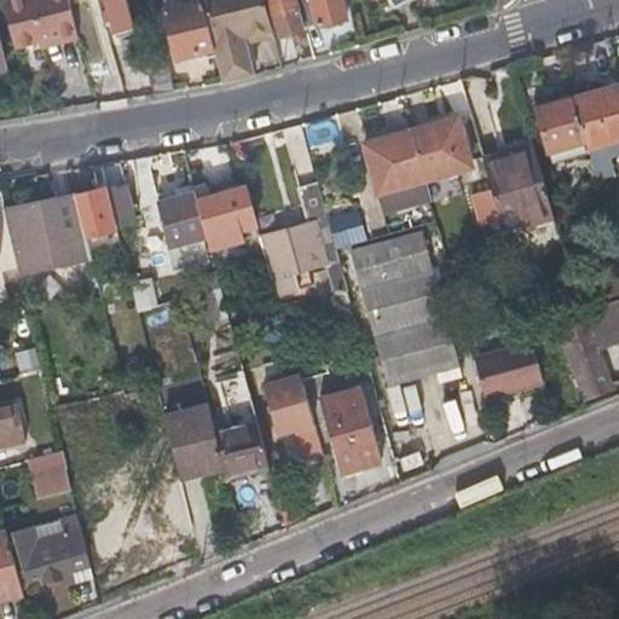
[(11,0),(3,3),(13,46),(38,40),(61,34),(63,44),(77,40),(67,0),(11,0)]
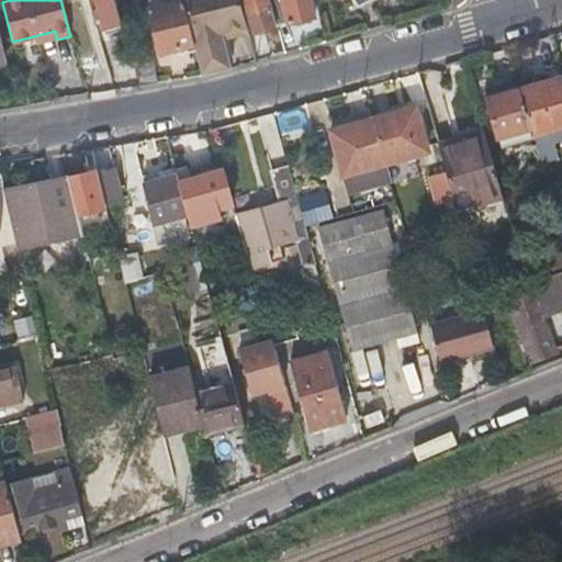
[(98,0),(101,8),(105,29),(115,26),(117,34),(125,32),(116,0),(98,0)]
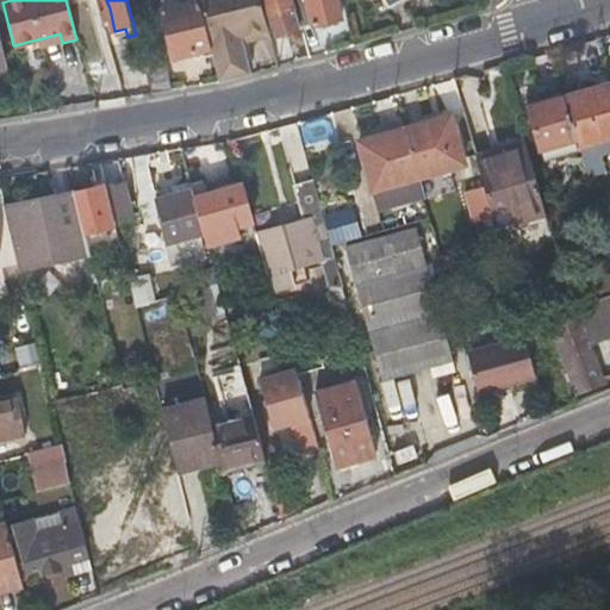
[(172,57),(197,53),(194,47),(209,44),(198,0),(181,0),(184,5),(160,11),(172,57)]
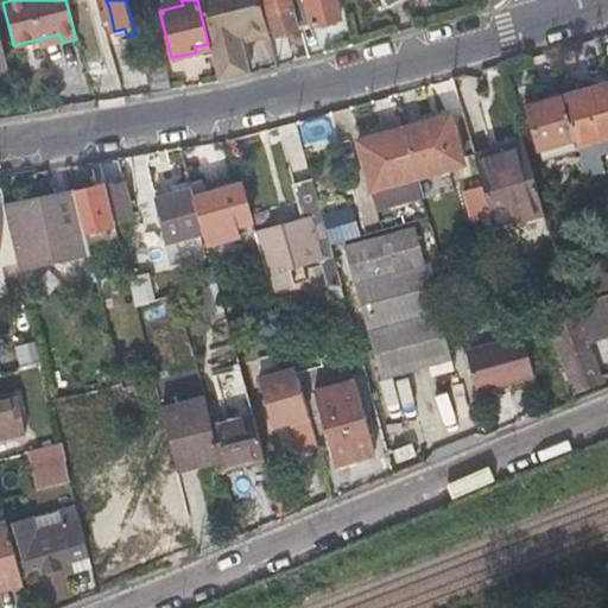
[(209,49),(217,82),(221,81),(249,74),(242,43),(267,36),(258,0),(240,0),(226,4),(225,0),(197,0),(208,44),(209,49)]
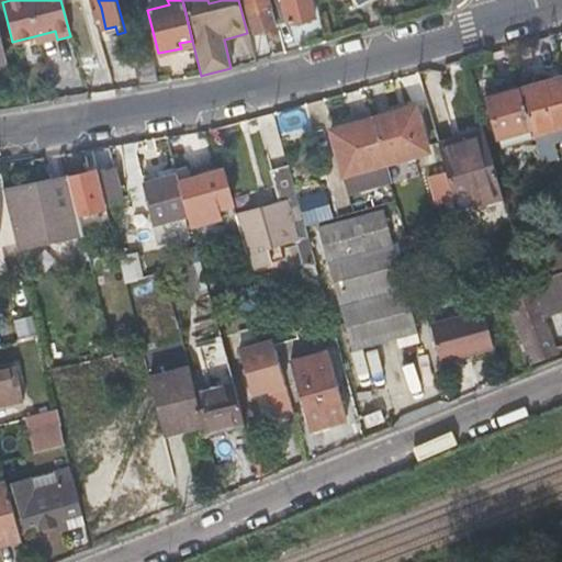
[(276,26),(267,0),(244,0),(253,33),(276,26)]
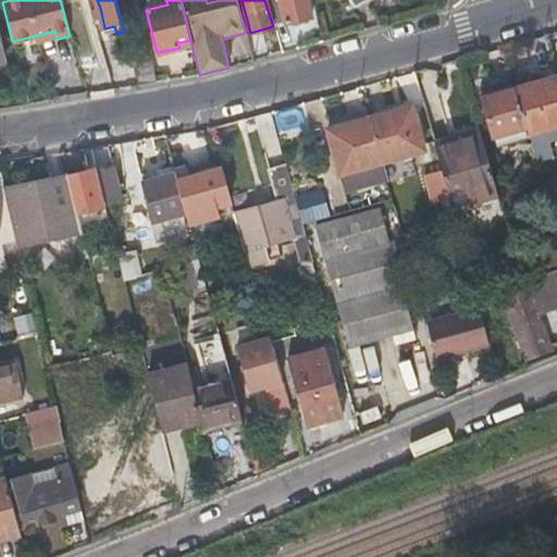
[(264,0),(273,26),(308,14),(302,0),(264,0)]
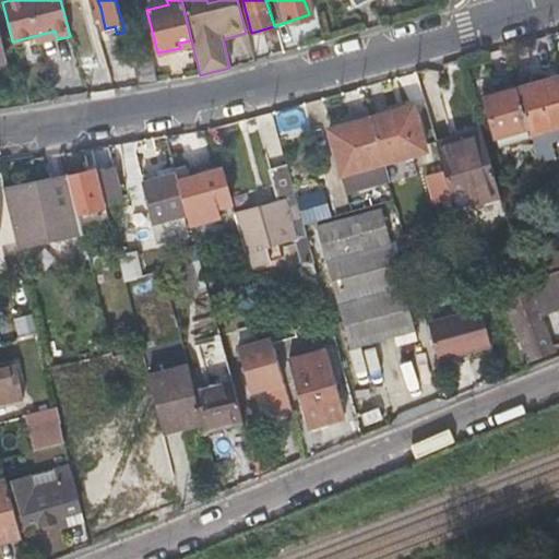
[(57,39),(55,31),(34,36),(36,45),(57,39)]
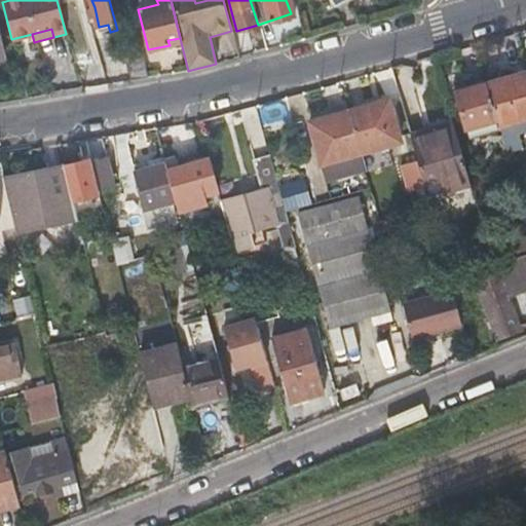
[(486,82),(496,117),(501,136),(525,129),(525,81),(523,72),(486,82)]
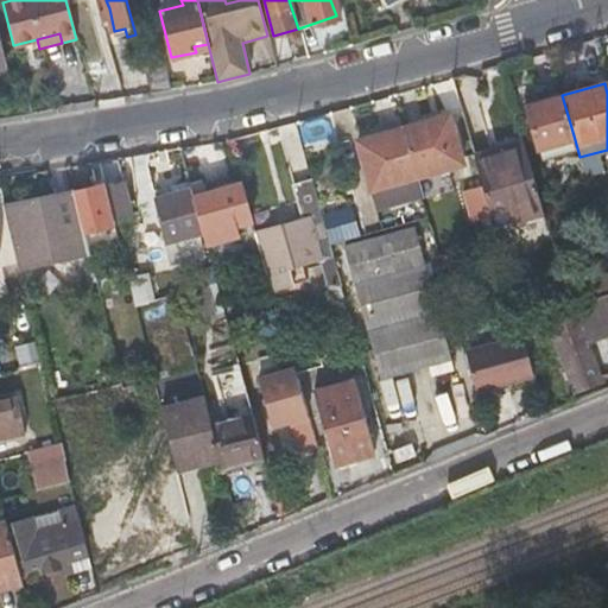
[(537,145),(574,135),(562,95),(525,106),(537,145)]
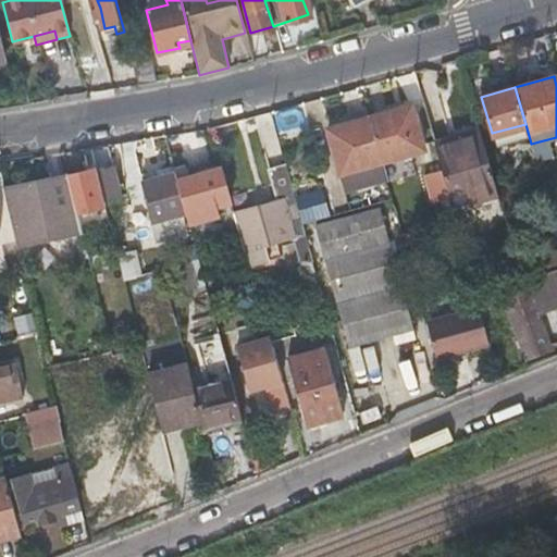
[(409,106),(368,118),(380,162),(422,150),(409,106)]
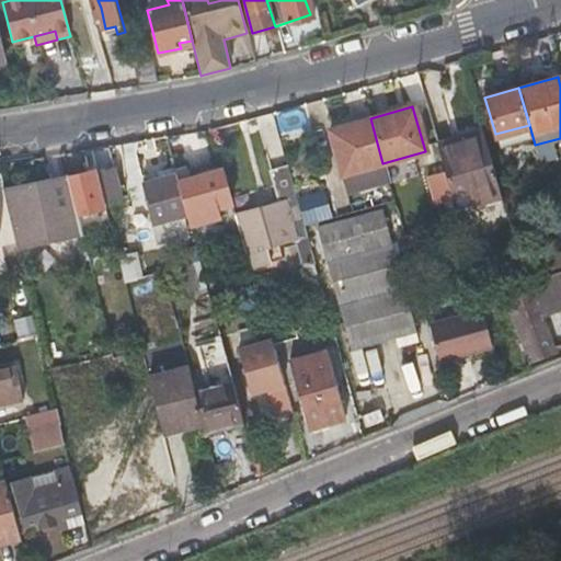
[(348,193),(368,187),(388,182),(382,163),(370,118),(330,129),(348,193)]
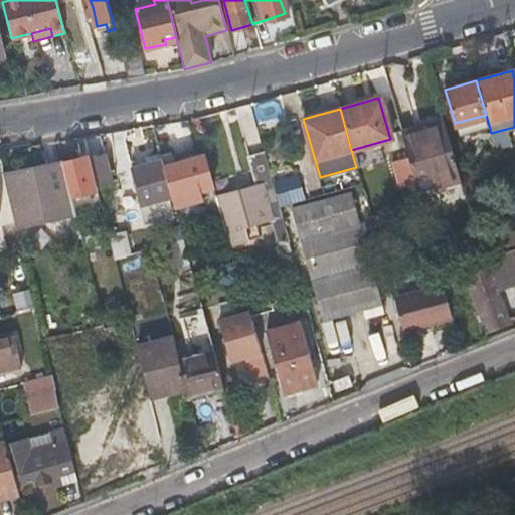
[(442,119),(417,125),(419,131),(444,124),(442,119)]
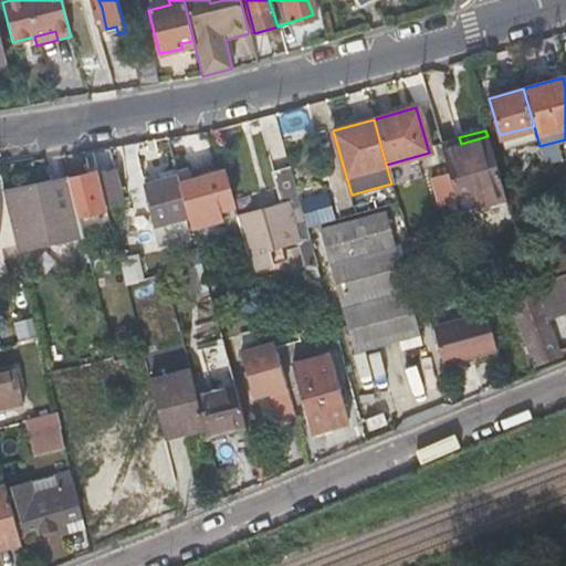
[(505,199),(496,168),(488,136),(461,144),(459,137),(440,143),(459,211),(505,199)]
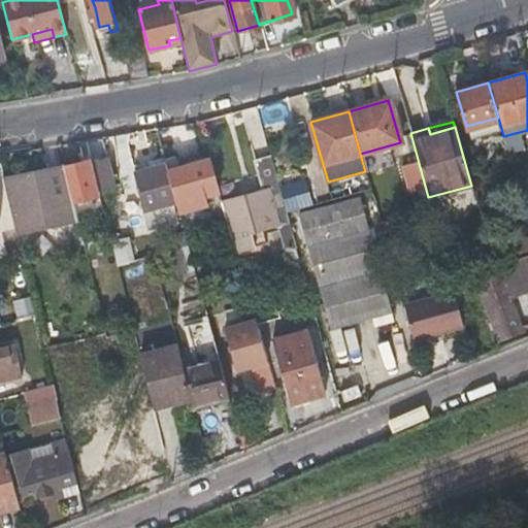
[(92,158),(93,163),(99,190),(114,186),(105,145),(90,150),(92,158)]
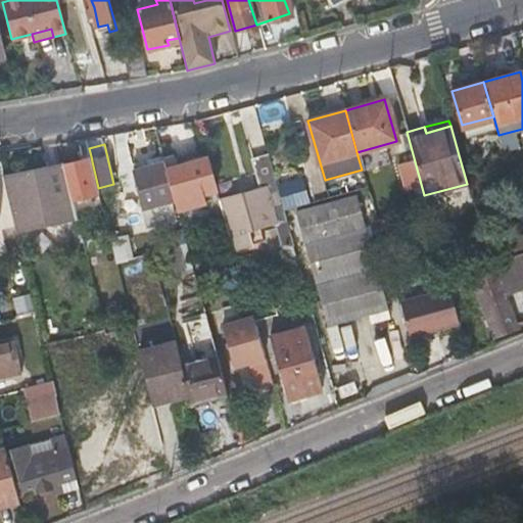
[(259,189),(220,200),(224,215),(233,247),(264,240),(259,226),(277,222),(284,246),(293,244),(269,154),(252,159),(259,189)]
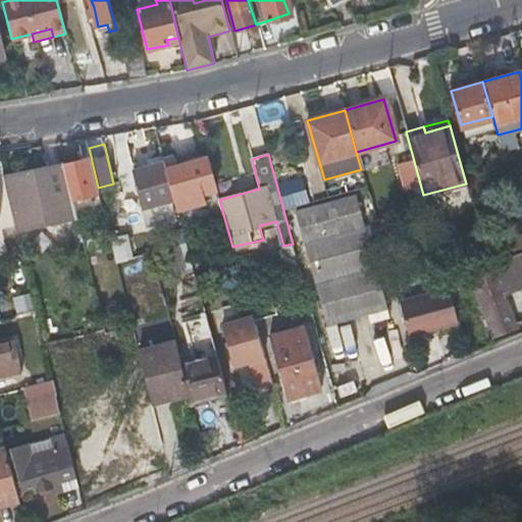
[(166,169),(179,165),(176,157),(163,160),(165,166),(166,169)]
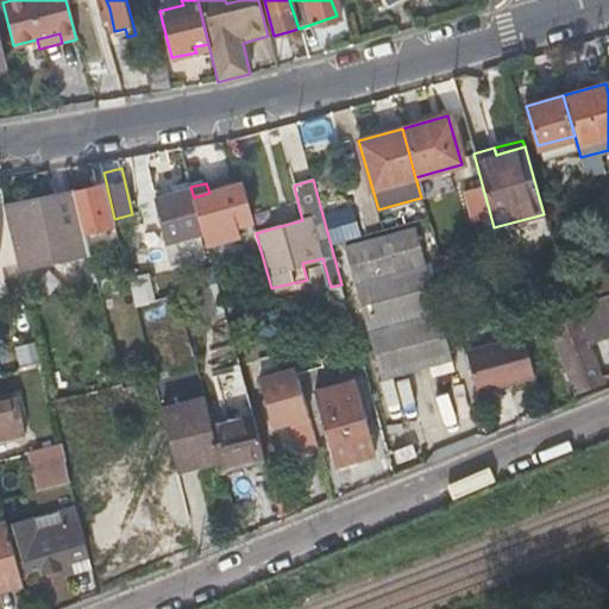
[(175,188),(177,198),(193,194),(190,187),(190,184),(175,188)]
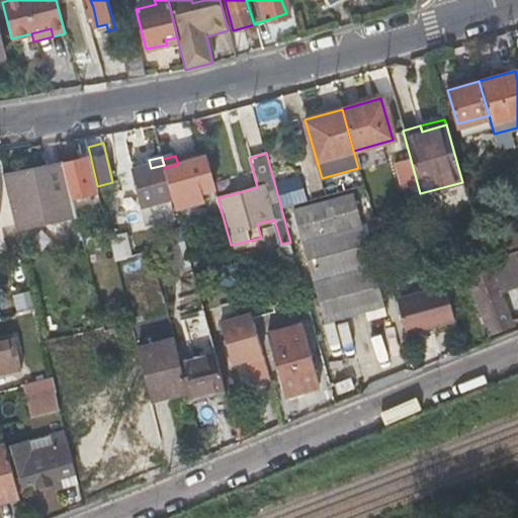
[(222,212),(218,198),(205,157),(178,164),(165,168),(174,201),(176,210),(202,203),(204,210),(211,208),(212,214),(222,212)]
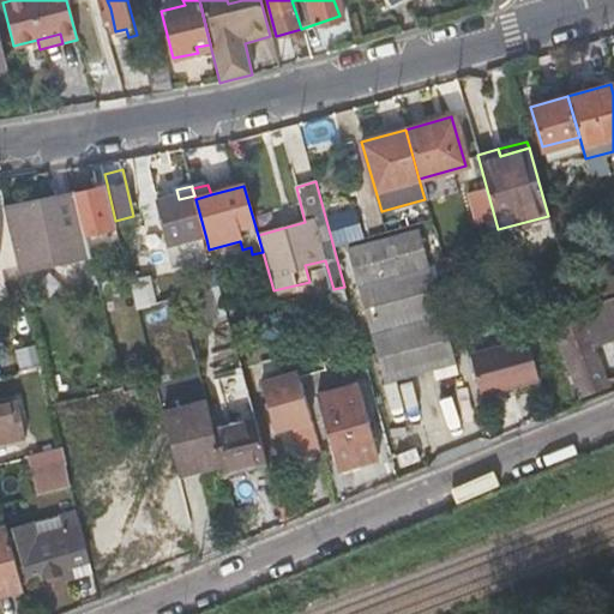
[(115,221),(108,190),(98,192),(76,198),(85,236),(118,228),(115,221)]
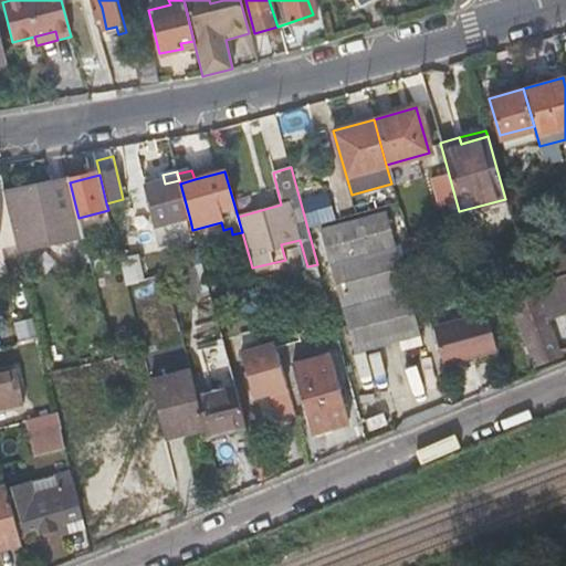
[(6,198),(14,236),(20,258),(84,242),(82,231),(79,218),(70,182),(69,179),(4,194),(6,198)]
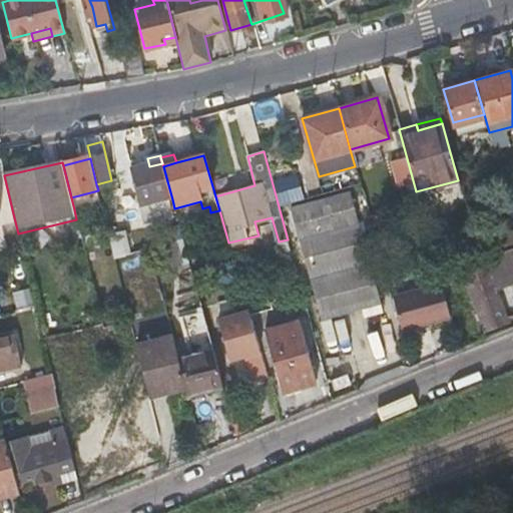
[(167,200),(172,199),(163,166),(162,163),(149,166),(132,170),(146,223),(171,216),(167,200)]
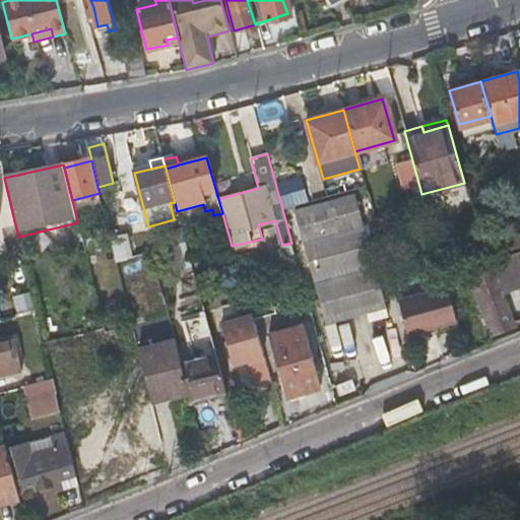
[(0,219),(13,216),(5,182),(0,183),(0,219)]
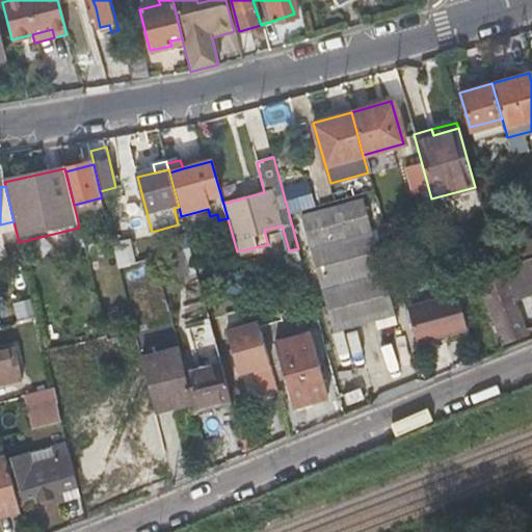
[(293,214),(318,208),(315,194),(290,201),(293,214)]
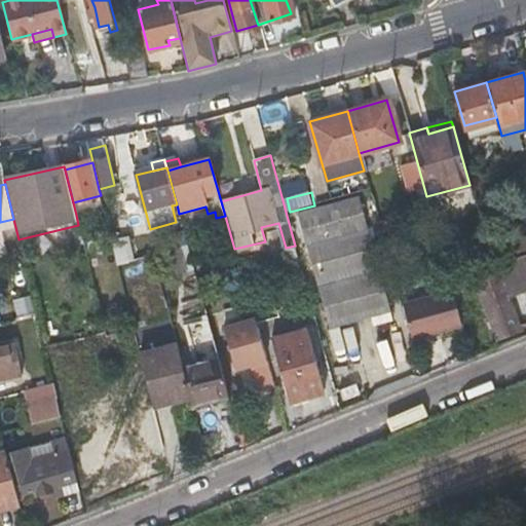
[(332,249),(370,237),(359,196),(297,214),(329,328),(351,321),(332,249)]
